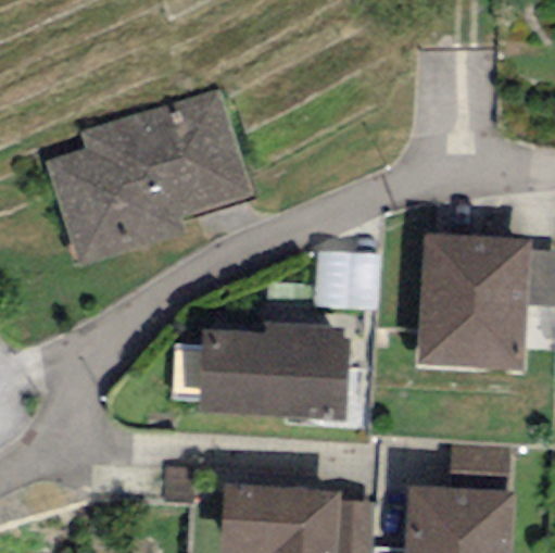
[(221,88),(82,130),(87,146),(45,159),(77,267),(187,235),(183,217),(253,196),(221,88)]
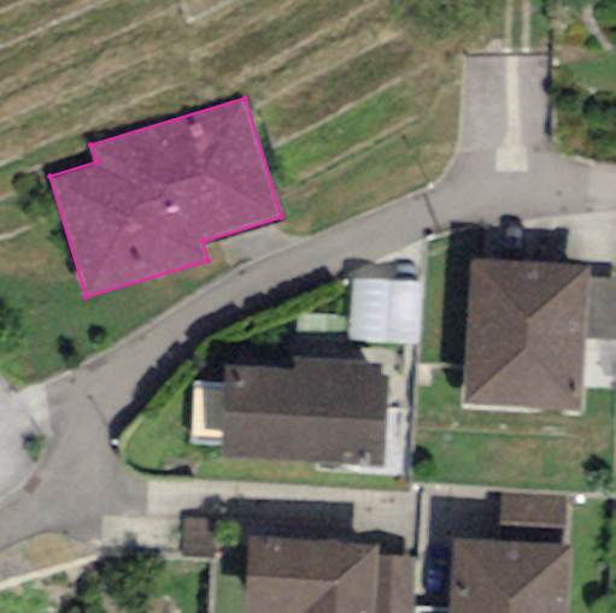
[(591,265),(470,258),(459,402),(580,411),(586,336),(588,276),(591,265)]
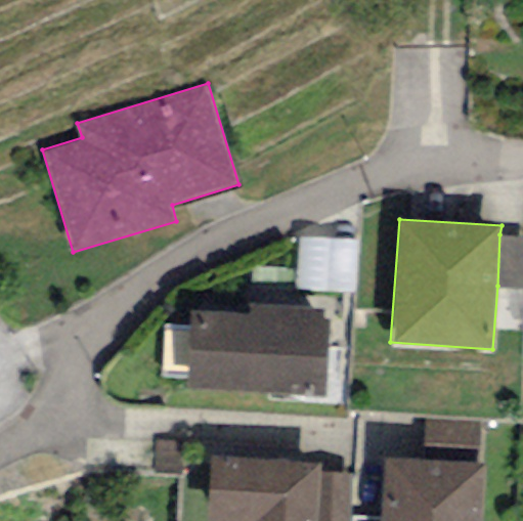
[(522,235),(499,234),(497,286),(522,287),(522,235)]
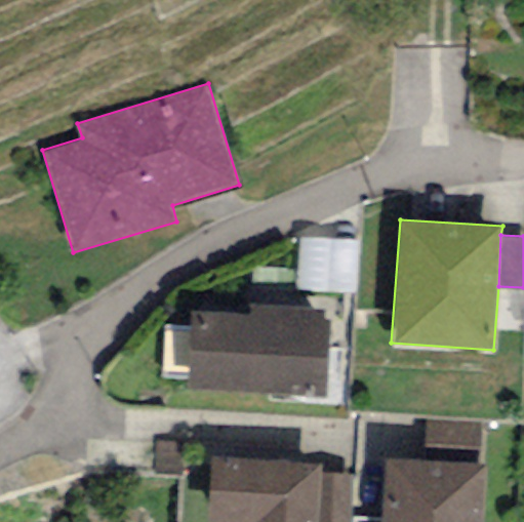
[(360,241),(305,237),(298,236),(295,287),(356,291),(360,241)]
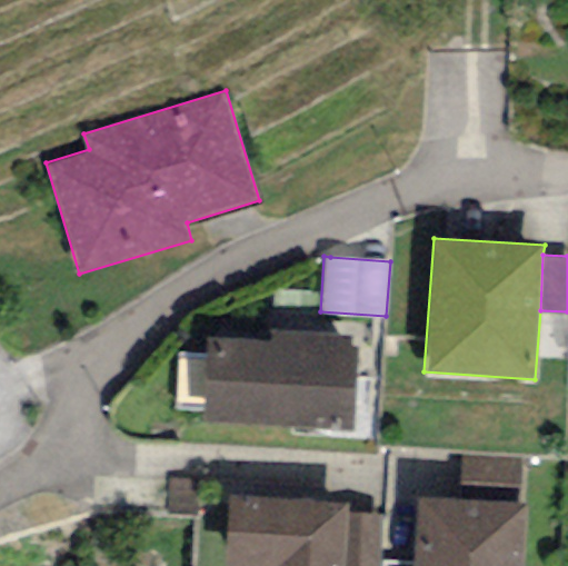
[(272,329),(271,340),(208,336),(202,421),(352,429),(357,345),(350,345),(351,334),(272,329)]
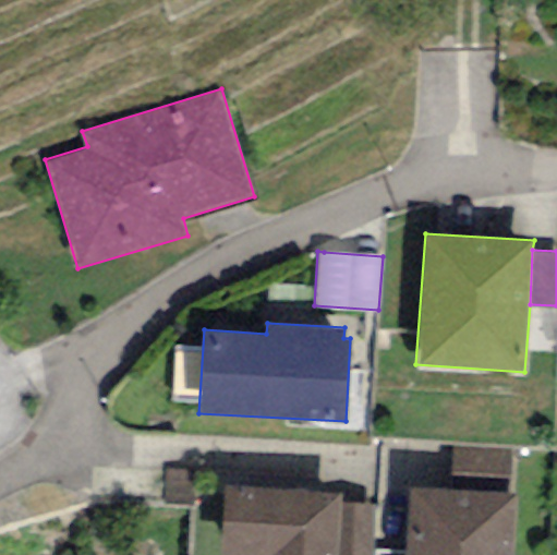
[(513,448),(452,444),(450,485),(510,489),(513,448)]
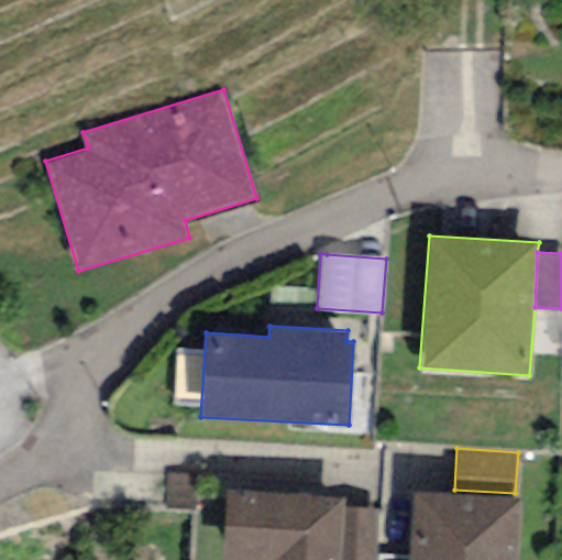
[(312,492),(227,489),(223,559),(340,559),(342,506),(342,497),(312,496),(312,492)]
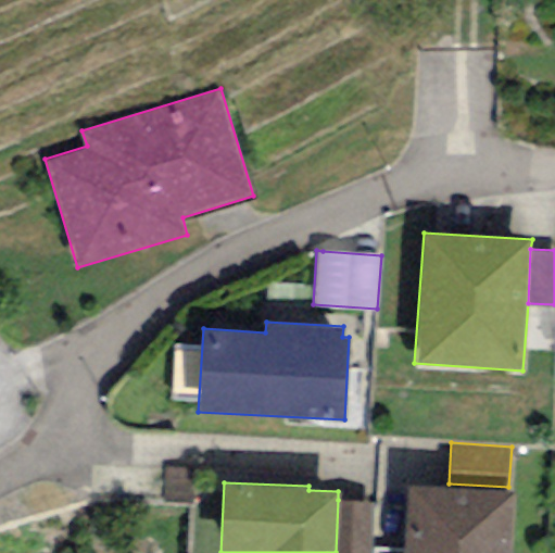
[(511,552),(515,491),(408,485),(403,552),(511,552)]
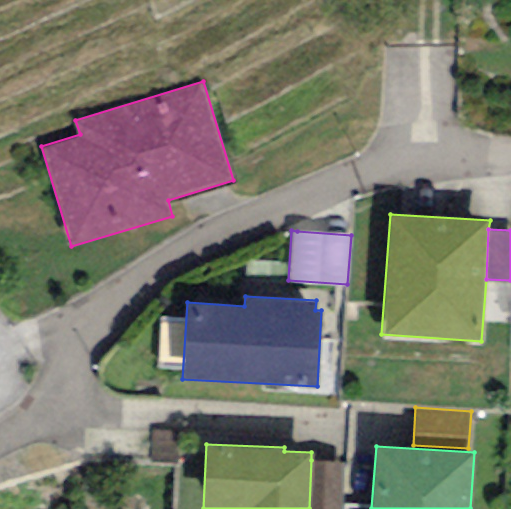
[(342,508),(345,461),(311,460),(309,508),(342,508)]
